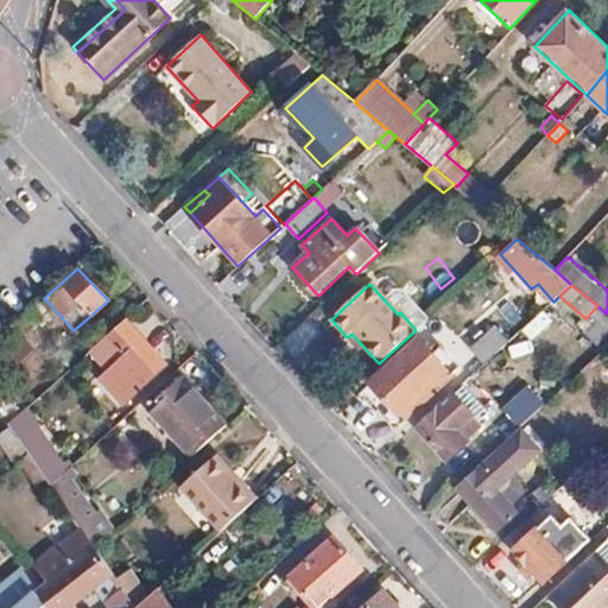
[(588,316),(607,335),(607,315),(606,314),(597,305),(588,316)]
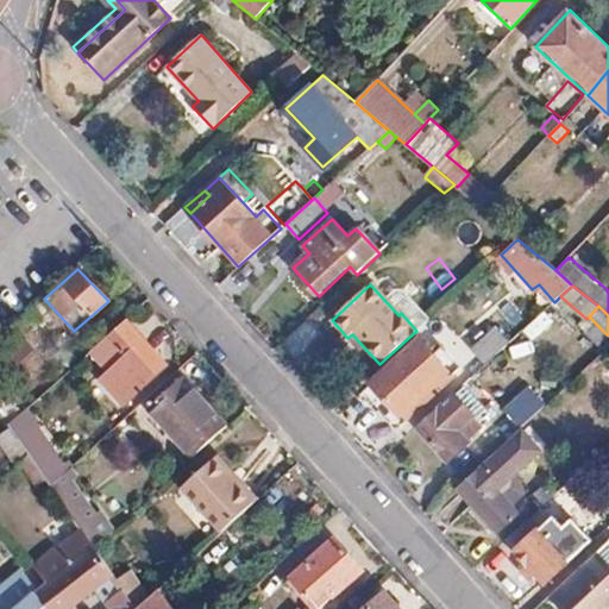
[(41,320),(31,309),(16,324),(25,334),(41,320)]
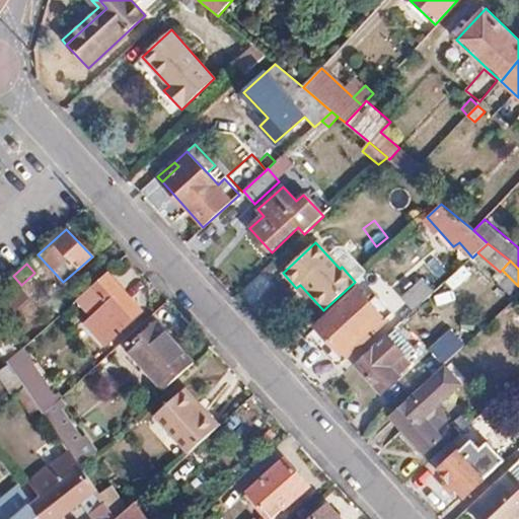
[(104,345),(142,310),(108,274),(79,301),(91,315),(84,321),(104,345)]
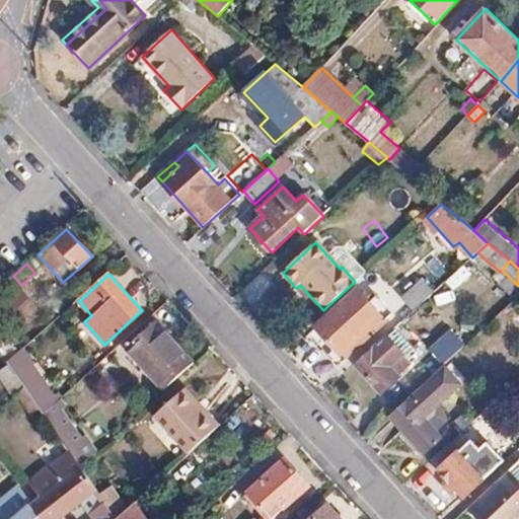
[(27,296),(13,280),(0,292),(0,314),(4,318),(27,296)]
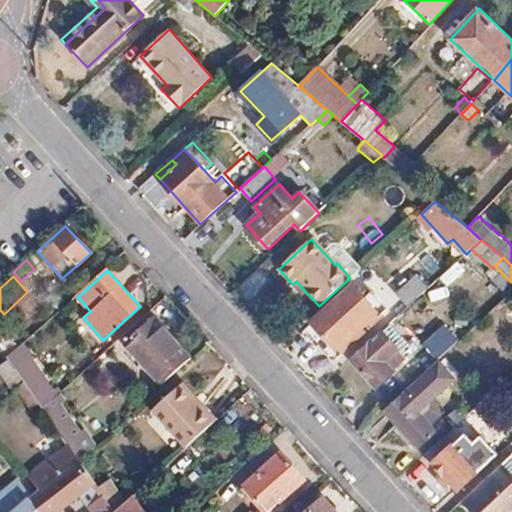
[(406,306),(425,289),(414,278),(396,295),(406,306)]
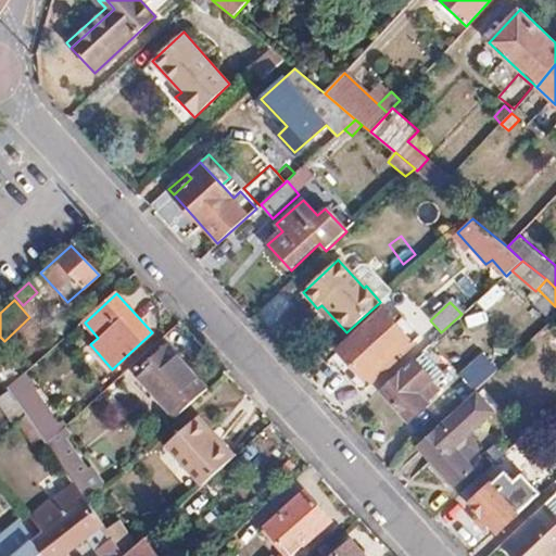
[(328,321),(332,317),(321,305),(317,308),(328,321)]
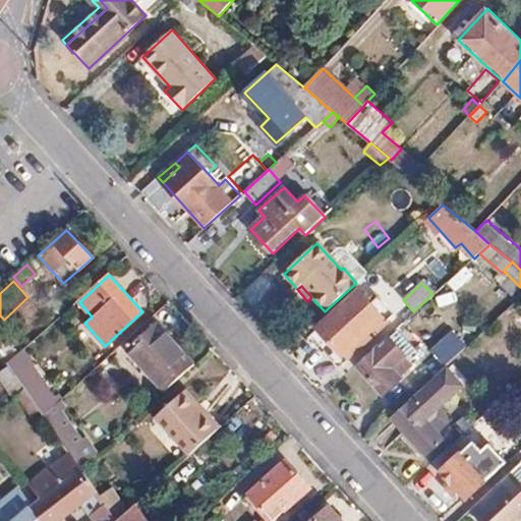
[(386,324),(394,316),(375,296),(371,300),(366,294),(362,298),(358,293),(317,330),(342,357),(369,334),(373,338),(387,325),(386,324)]
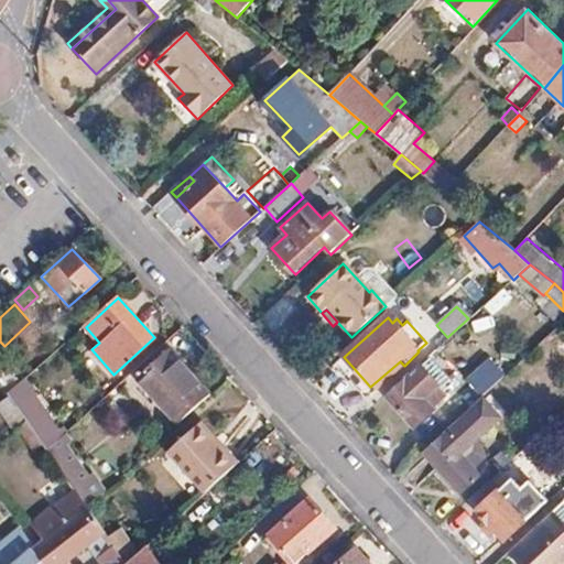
[(177,424),(212,394),(170,349),(137,380),(177,424)]
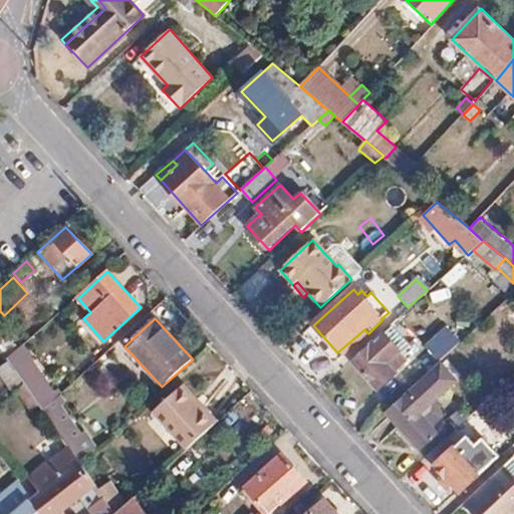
[(8,357),(16,350),(0,325),(0,345),(7,355),(8,357)]
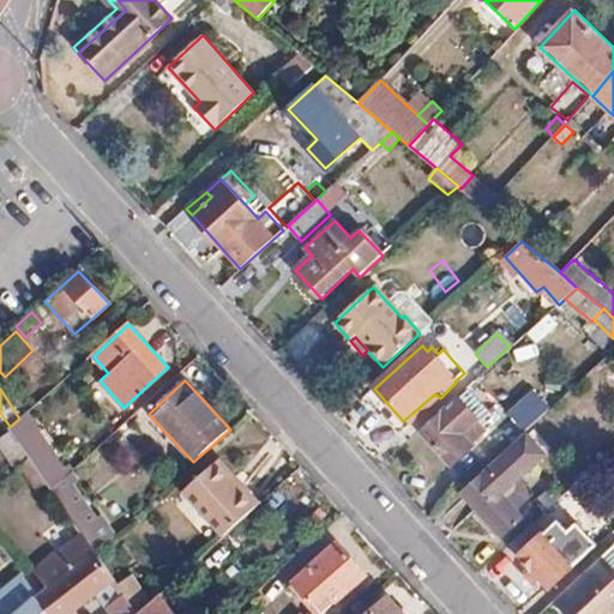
[(461,401),(485,428),(494,420),(470,391),(461,401)]
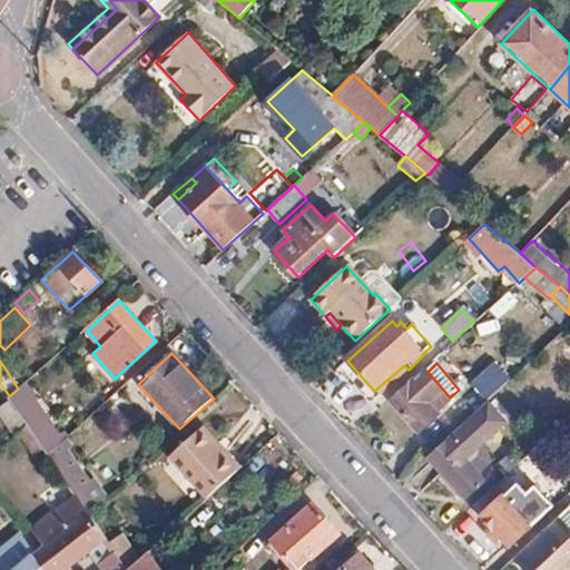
[(409,370),(404,365),(374,391),(379,395),(409,370)]
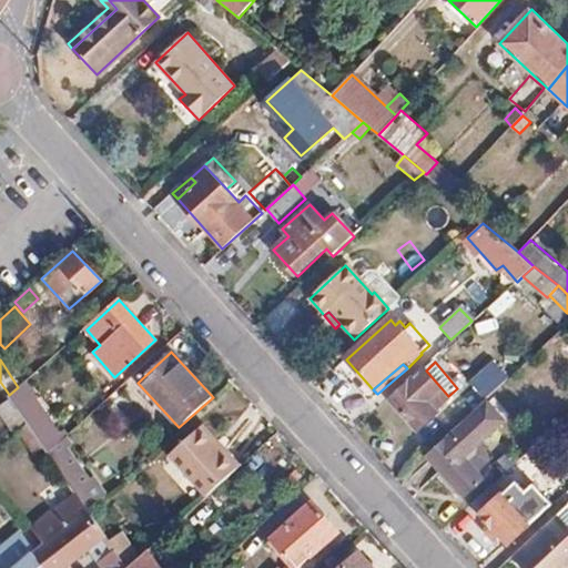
[(450,398),(448,396),(426,371),(425,369),(391,401),(418,432),(440,412),(438,409),(450,398)]
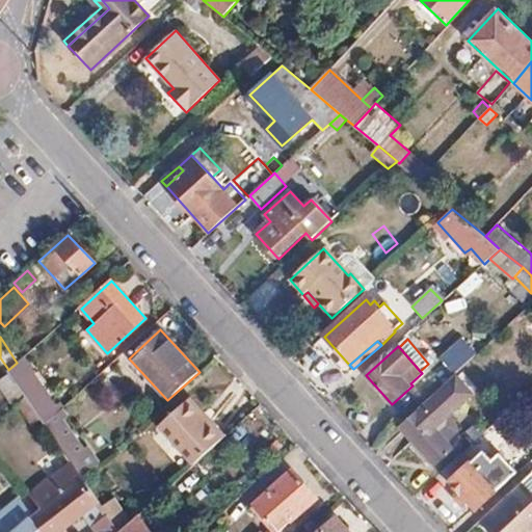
[(433,372),(445,384),(456,374),(467,366),(454,353),(433,372)]
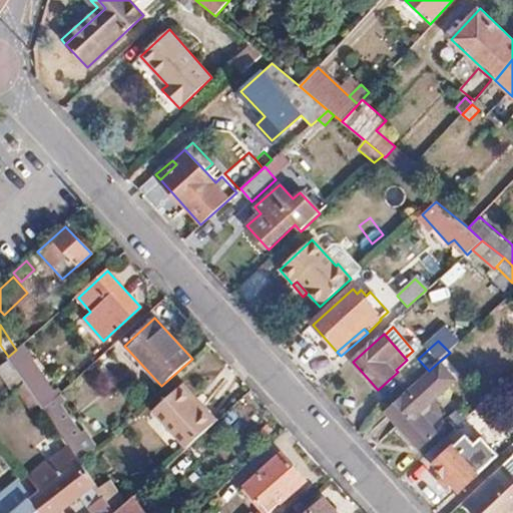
[(56,398),(61,393),(57,388),(53,391),(22,345),(16,350),(8,357),(26,381),(44,409),(56,398)]
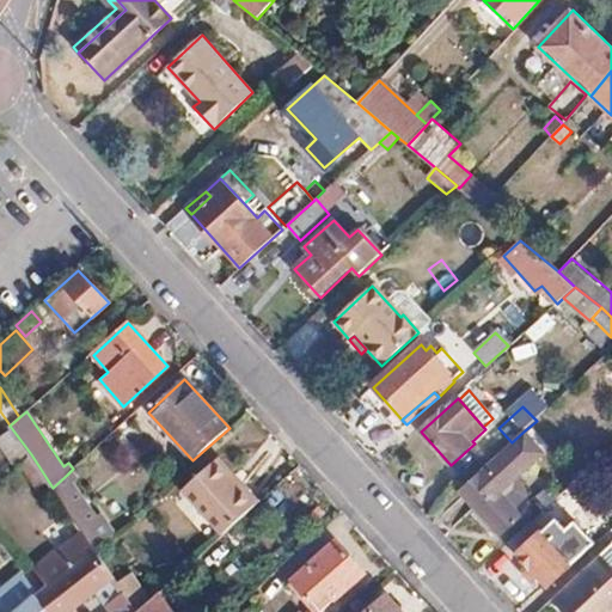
[(154,445),(129,421),(103,450),(127,472),(154,445)]
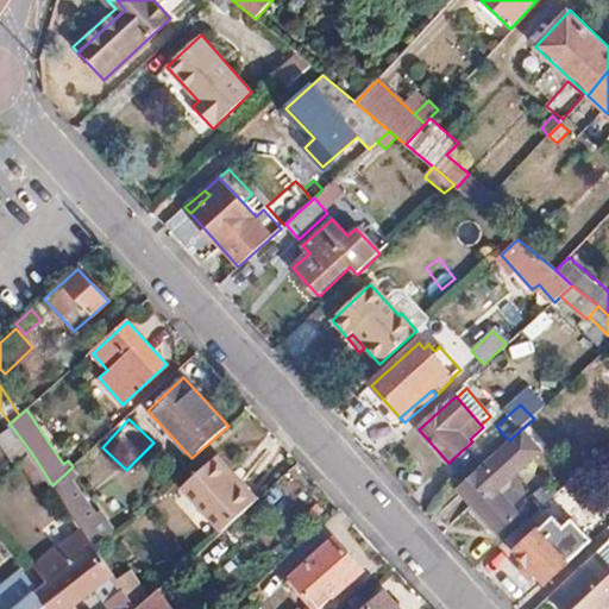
[(19,463),(31,452),(10,424),(8,421),(0,427),(0,444),(14,466),(19,463)]
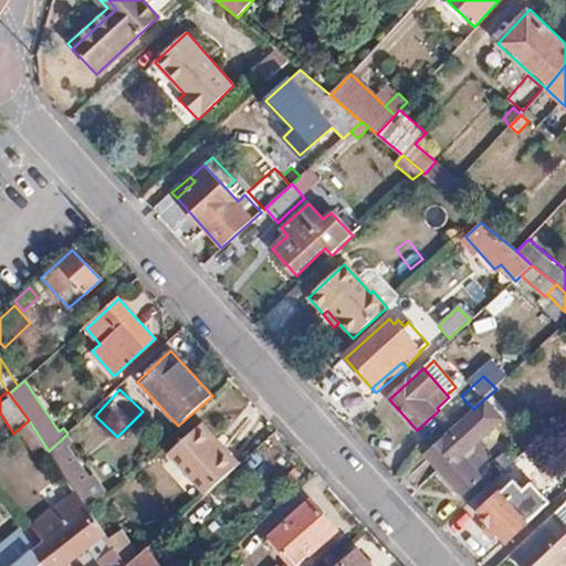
[(473,409),(426,453),(463,495),(483,478),(477,471),(486,462),(486,456),(480,440),(504,418),(485,398),(473,409)]
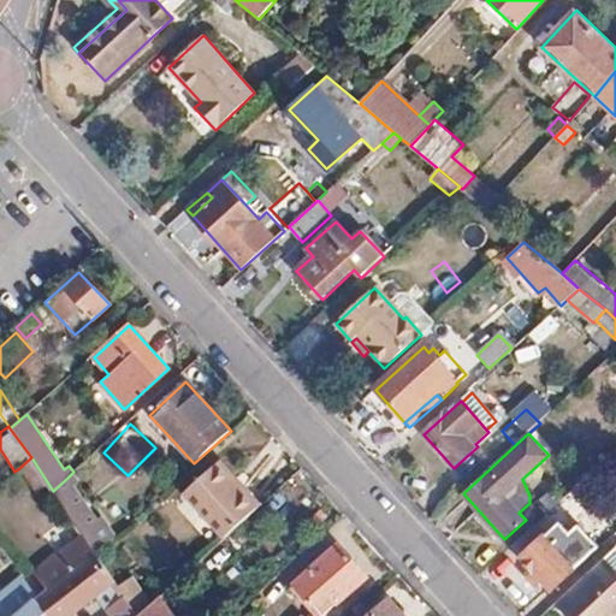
[(54,493),(53,491),(31,457),(19,468),(43,502),(54,493)]
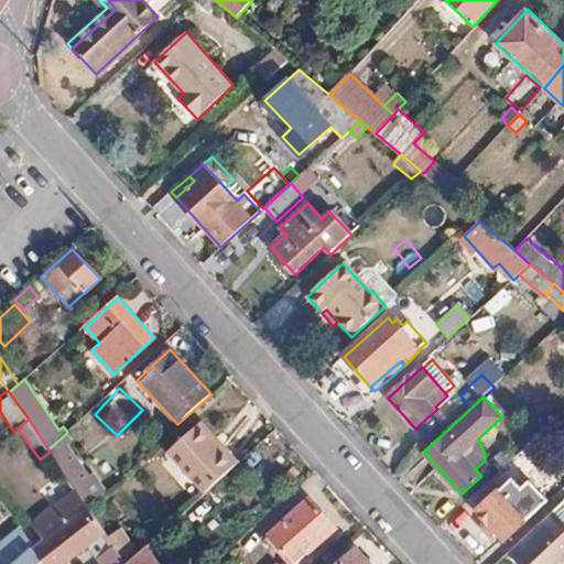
[(206,492),(238,464),(214,441),(218,437),(202,420),(170,452),(206,492)]
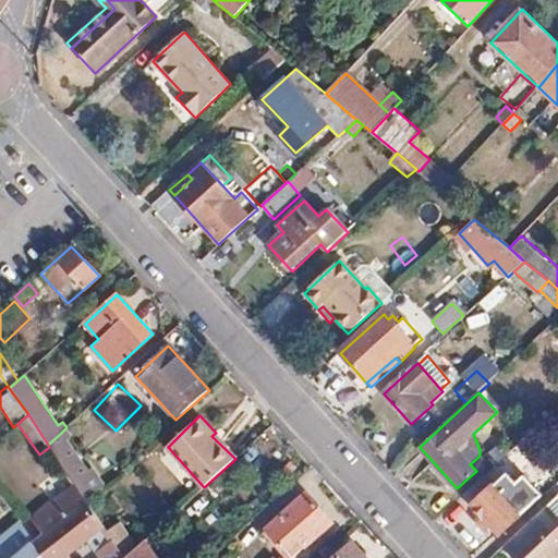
[(99,490),(61,433),(48,445),(49,447),(74,484),(87,501),(99,490)]
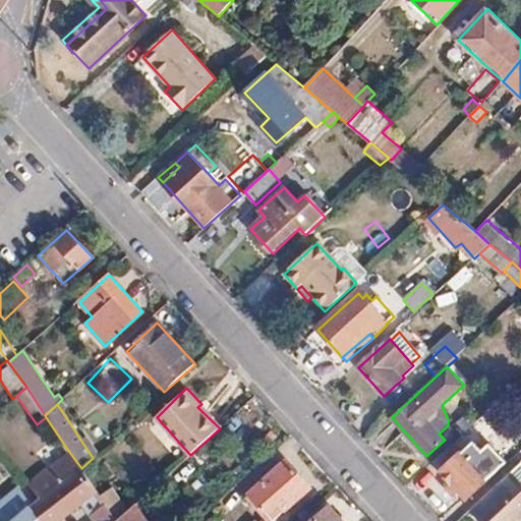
[(463,436),(478,421),(470,413),(455,426),(463,436)]
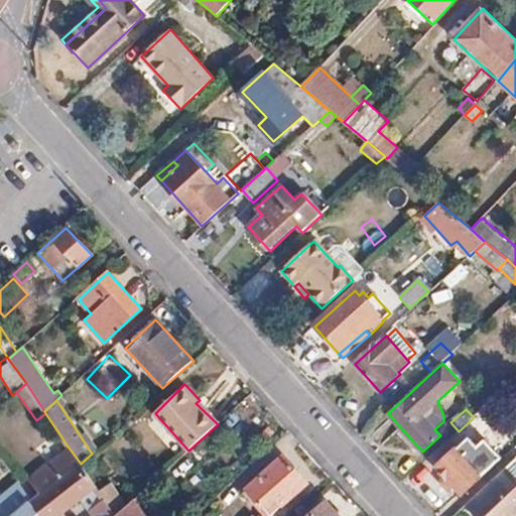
[(448,441),(430,458),(438,466),(436,467),(464,494),(502,457),(486,439),(465,460),(448,441)]
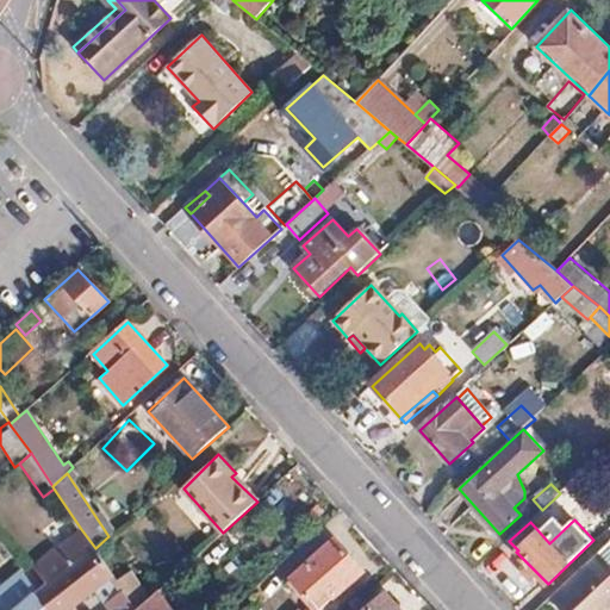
[(136,609),(95,548),(81,529),(35,565),(48,584),(45,585),(66,609),(70,609),(94,591),(107,609),(136,609)]
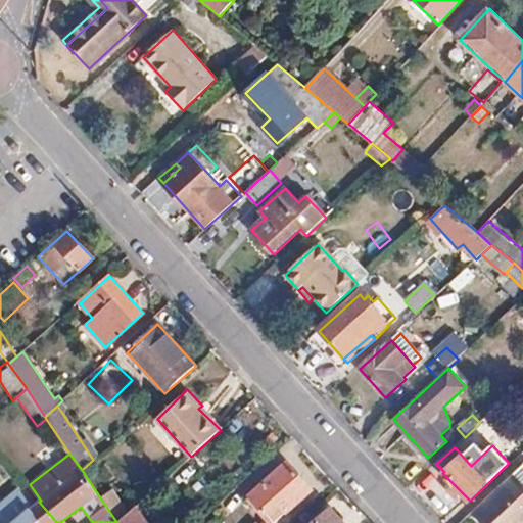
[(274,522),(311,488),(287,463),(250,495),(274,522)]
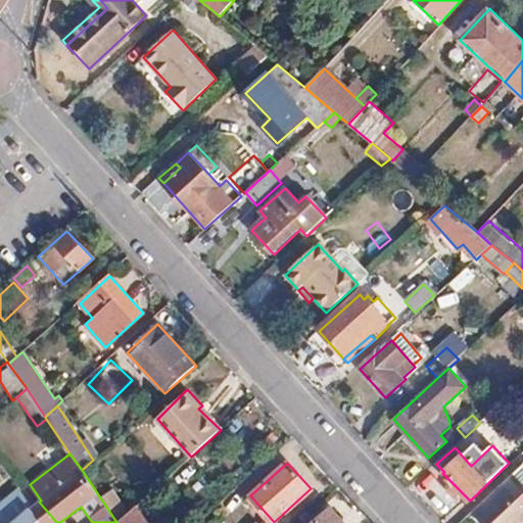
[(522,466),(513,476),(522,486),(522,485),(522,466)]
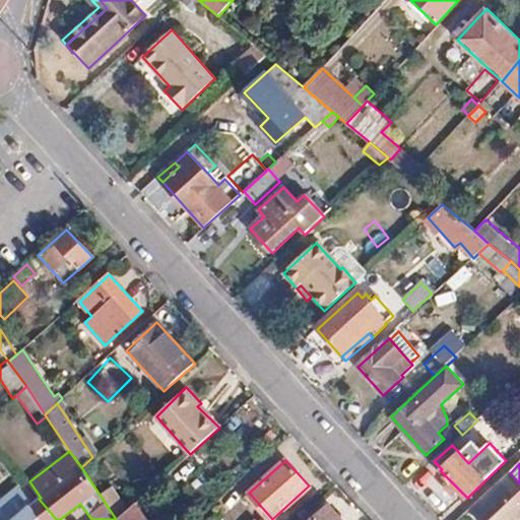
[(481,519),(519,519),(519,499),(504,481),(473,511),(481,519)]
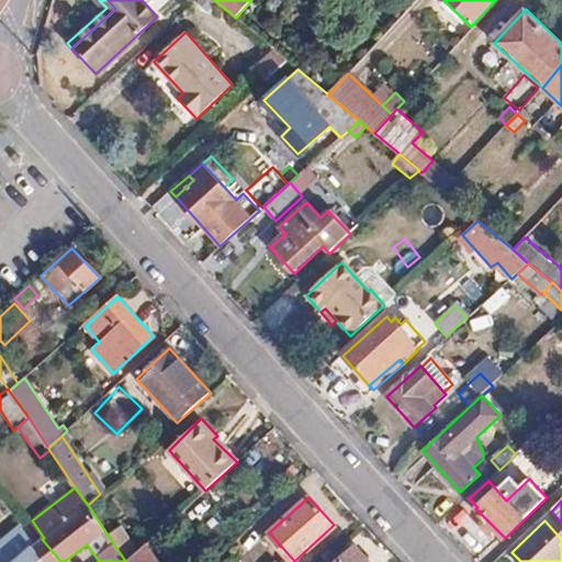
[(4,551),(6,553),(13,561),(12,561),(60,561),(42,539),(35,544),(26,534),(4,551)]
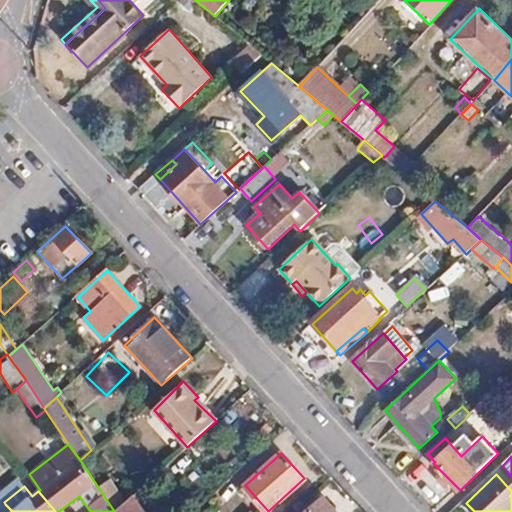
[(142,511),(132,496),(114,511),(142,511)]
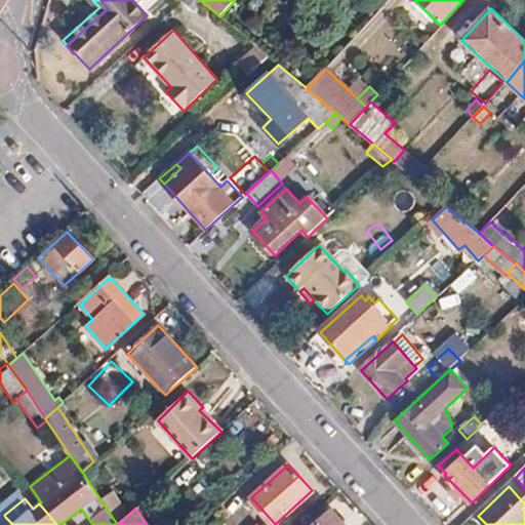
[(338,524),(341,522),(331,511),(315,524),(338,524)]
